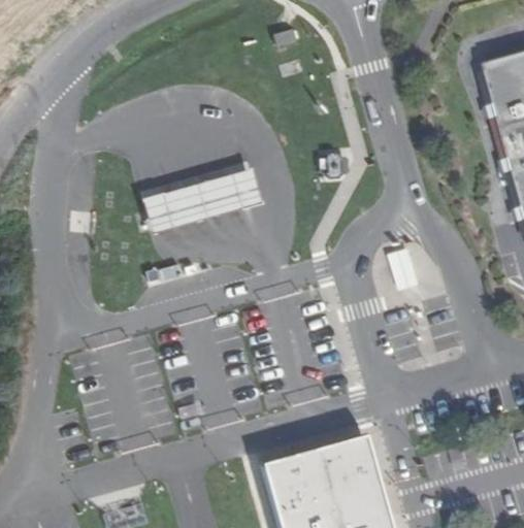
[(295,30),(276,35),(280,46),(299,41),(295,30)]
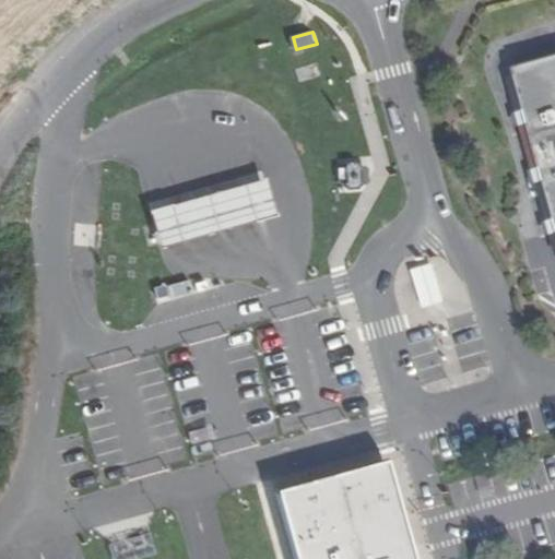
[(554,48),(522,58),(526,67),(554,58),(554,48)]
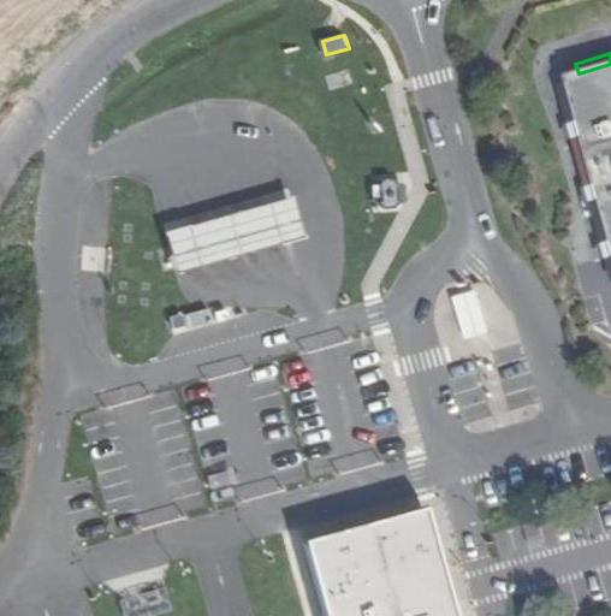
[(610,64),(579,73),(570,76),(573,83),(583,123),(577,125),(581,138),(587,136),(601,185),(595,188),(610,241),(610,64)]
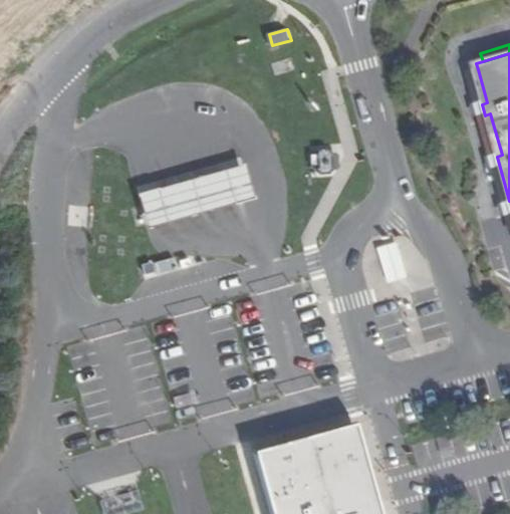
[(487,102),(478,69),(470,71),(509,213),(509,201),(497,157),(502,155),(490,113),(485,115),(482,104),(487,102)]
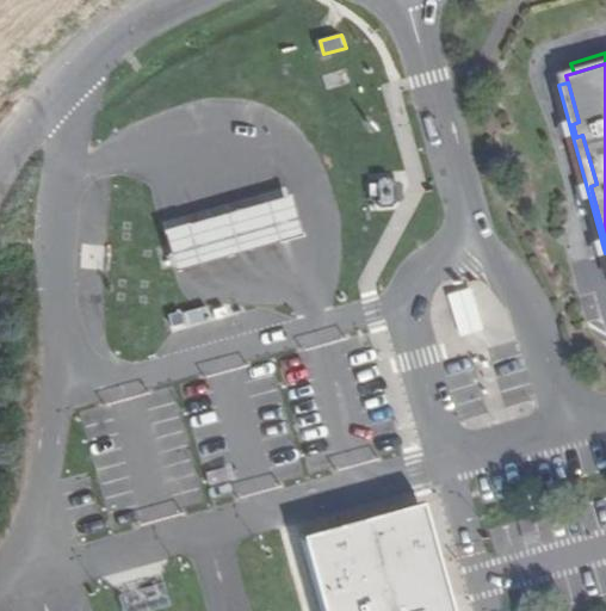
[(168,230),(180,272),(307,235),(295,193),(168,230)]
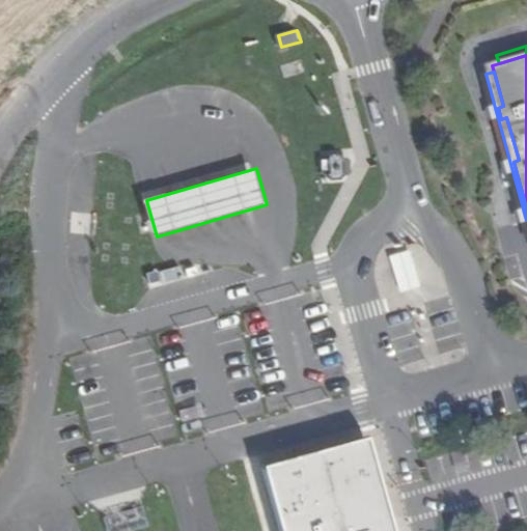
[(399,255),(408,287),(420,284),(412,252),(399,255)]
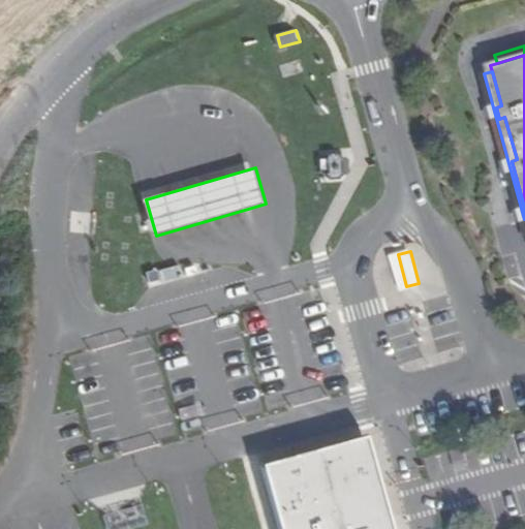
[(163,280),(160,270),(150,273),(153,283),(163,280)]
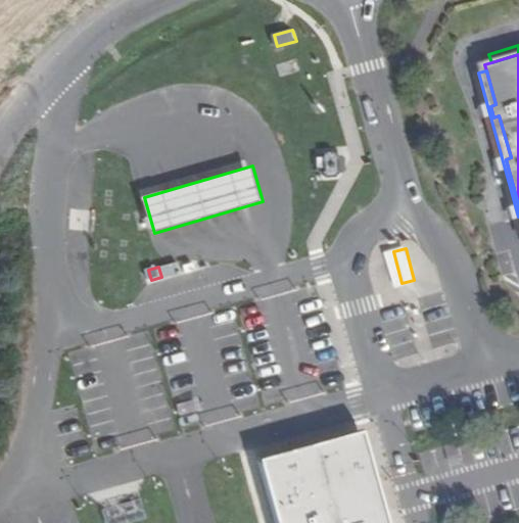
[(388,522),(375,470),(364,429),(326,439),(316,442),(261,457),(279,522),(388,522)]
